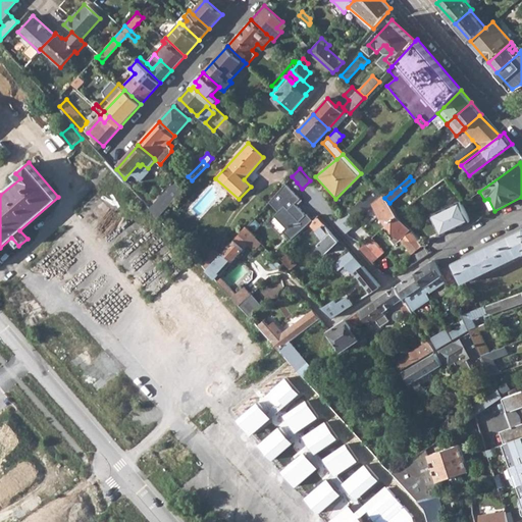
[(300,200),(284,185),(268,203),(276,212),(273,216),(285,228),(282,231),(292,241),(312,221),(295,204),(300,200)]
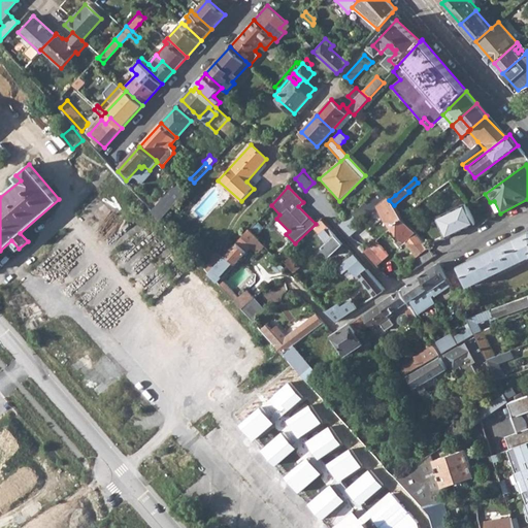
[(381,190),(367,201),(372,208),(375,207),(388,229),(403,218),(394,205),(389,200),(386,196),(381,190)]
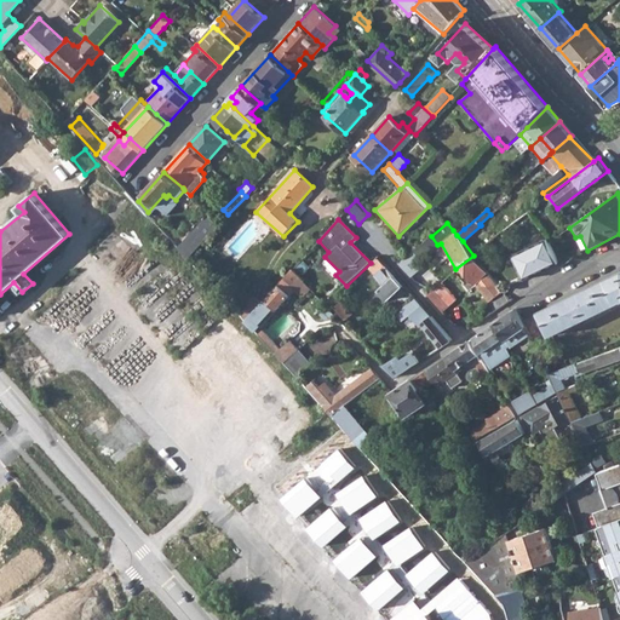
[(460,224),(453,230),(457,235),(464,229),(460,224)]
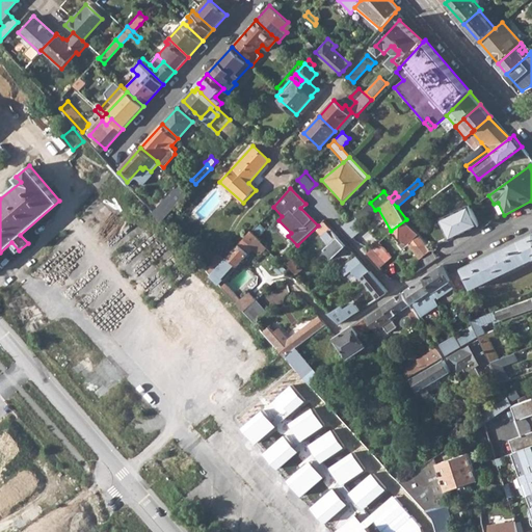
[(370,203),(355,214),(362,221),(375,210),(370,203)]
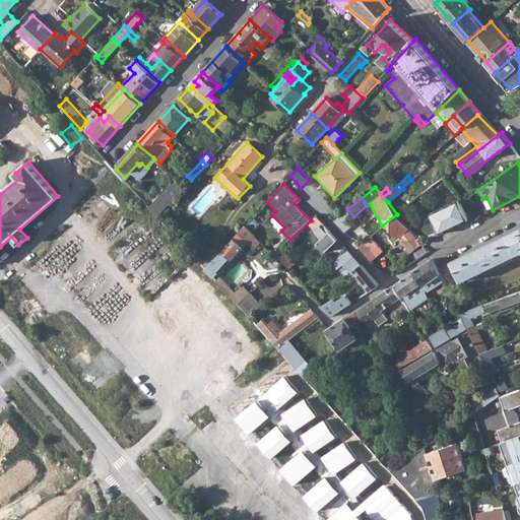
[(428,218),(438,235),(468,220),(459,200),(428,218)]
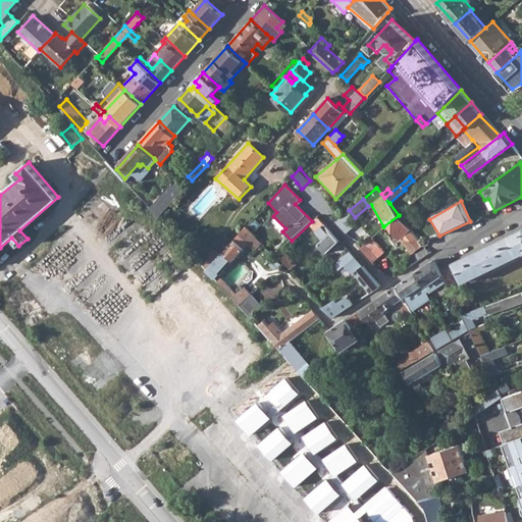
[(359,222),(355,217),(349,210),(336,221),(347,232),(359,222)]
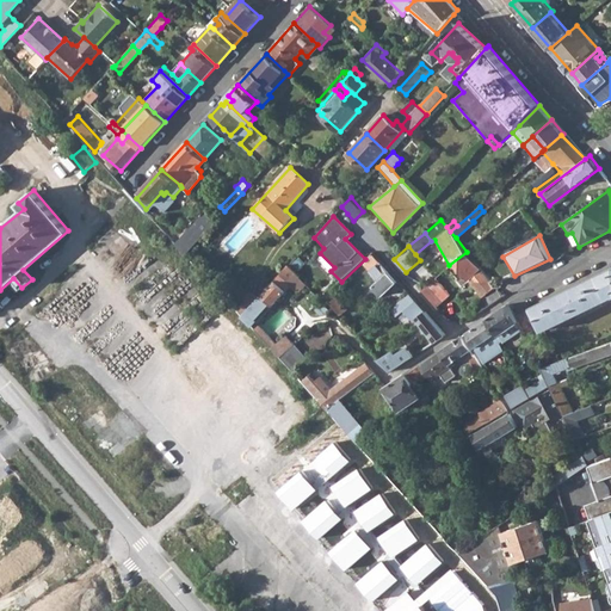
[(369,288),(378,298),(399,282),(372,252),(365,259),(360,264),(375,282),(369,288)]
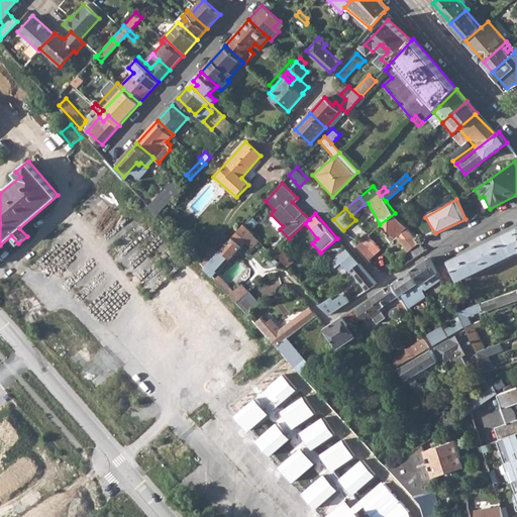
[(395,213),(380,224),(391,240),(396,238),(409,251),(420,242),(395,213)]
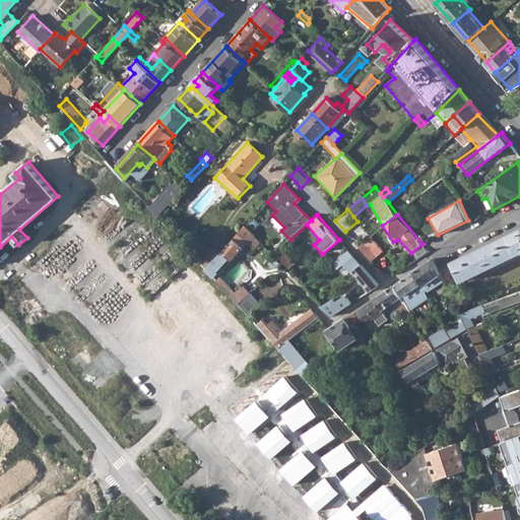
[(253,218),(247,225),(252,232),(259,225),(253,218)]
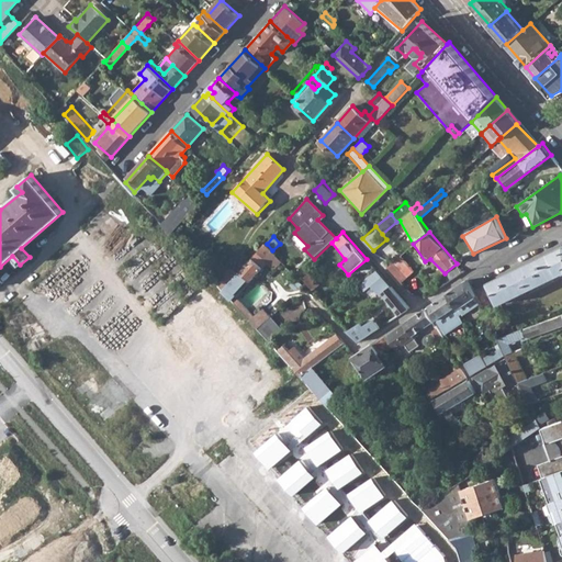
[(229,285),(238,294),(276,254),(272,250),(267,244),(229,285)]
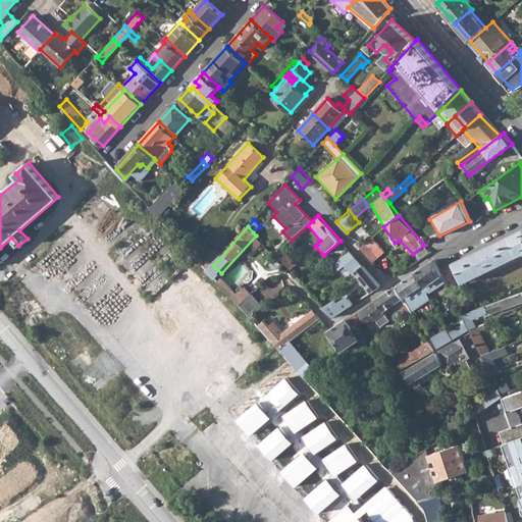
[(521,229),(448,265),(458,285),(521,256),(521,229)]
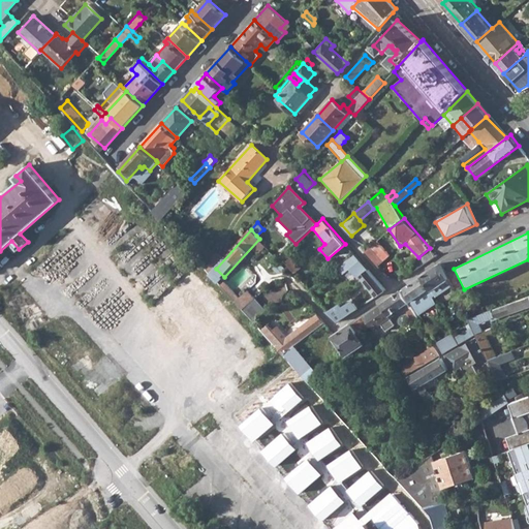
[(390,255),(377,240),(365,251),(377,266),(390,255)]
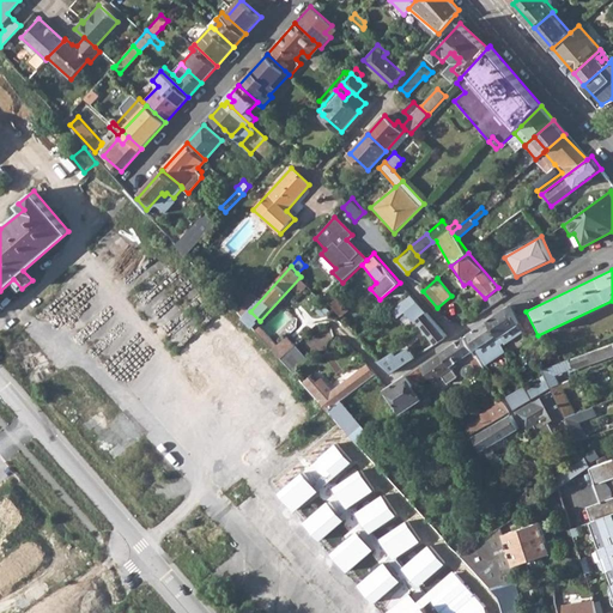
[(507,297),(498,287),(485,298),(491,307),(507,297)]
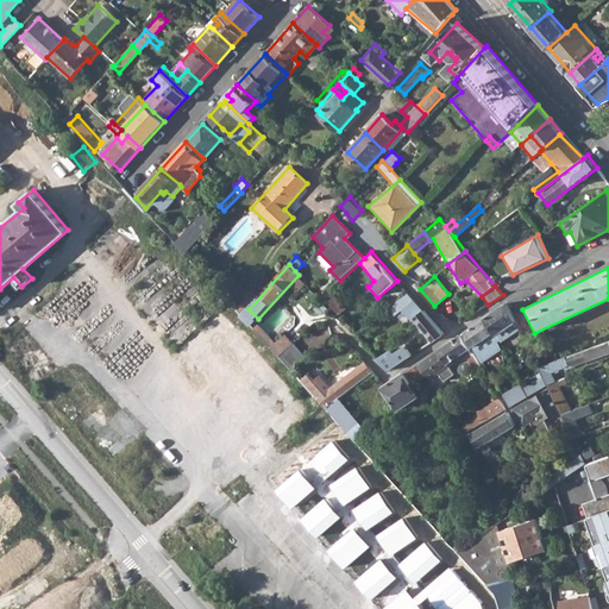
[(414,301),(407,294),(387,309),(394,316),(414,301)]
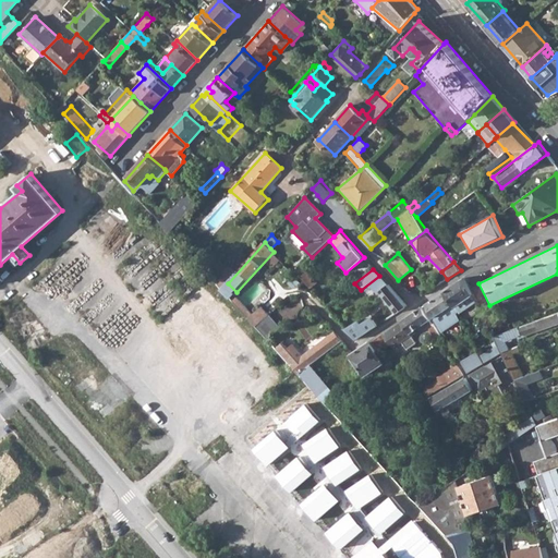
[(317,282),(307,271),(302,278),(312,288),(317,282)]
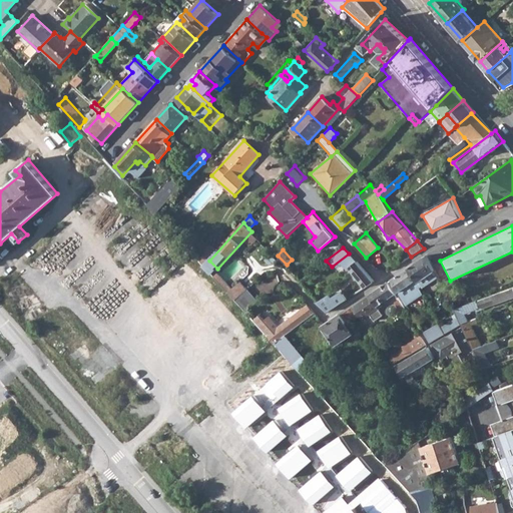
[(336,264),(363,290),(374,282),(350,253),(336,264)]
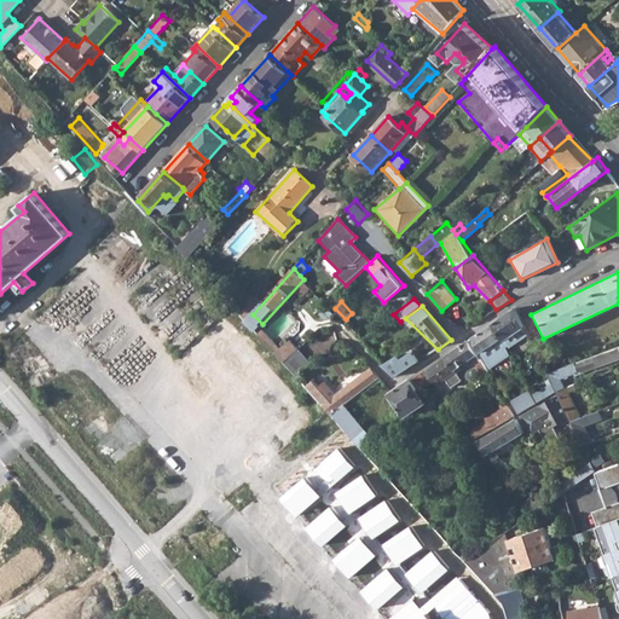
[(503,336),(505,339),(525,327),(516,308),(495,323),(503,336)]
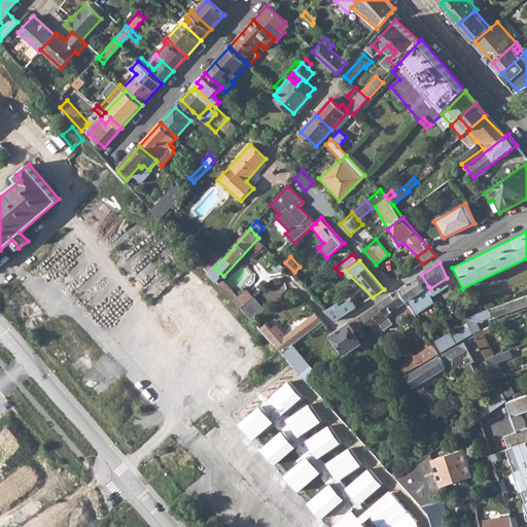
[(399,289),(416,315),(434,303),(430,296),(431,293),(430,288),(428,286),(421,275),(399,289)]
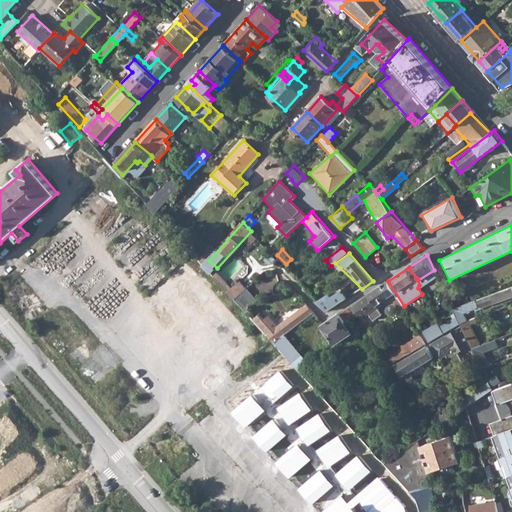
[(437,276),(434,270),(418,280),(419,285),(421,288),(437,276)]
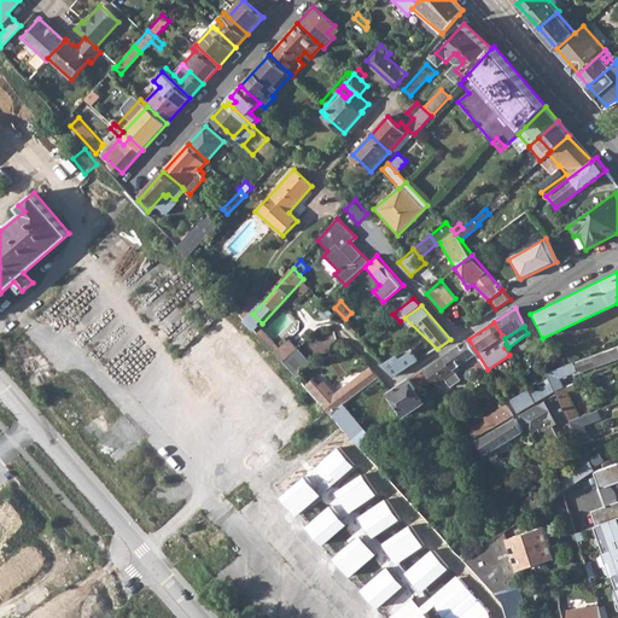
[(278,344),(263,330),(258,333),(273,349),(278,344)]
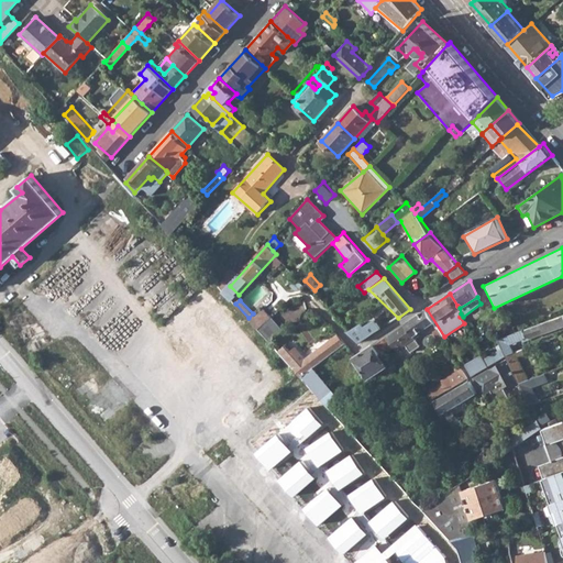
[(252,321),(260,330),(273,318),(265,309),(252,321)]
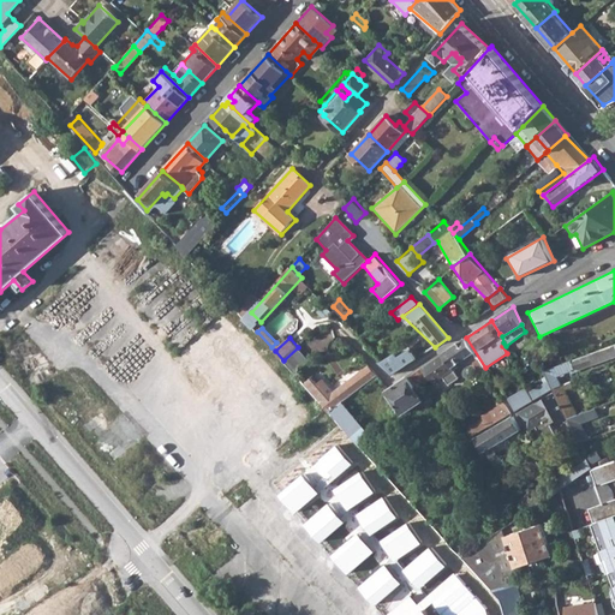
[(466,338),(423,366),(431,377),(441,378),(448,387),(459,380),(452,369),(475,352),(466,338)]
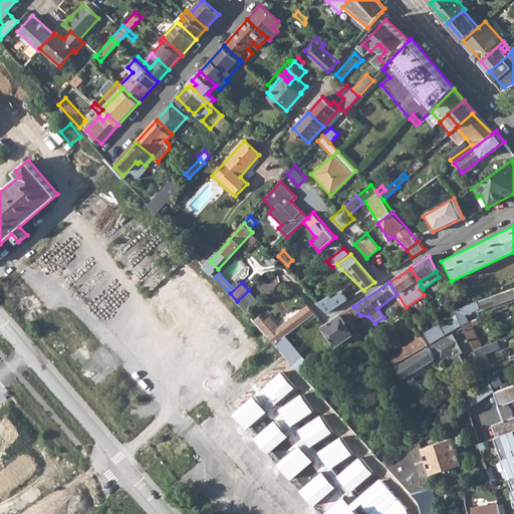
[(458,315),(463,324),(470,322),(466,314),(481,309),(488,308),(513,297),(513,287),(456,310),(458,315)]
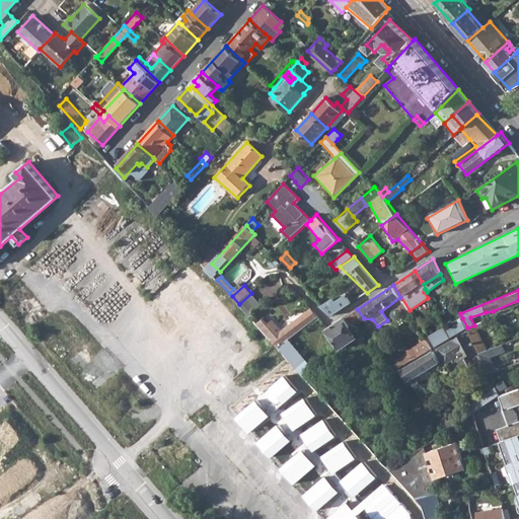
[(239,304),(250,315),(263,304),(251,293),(239,304)]
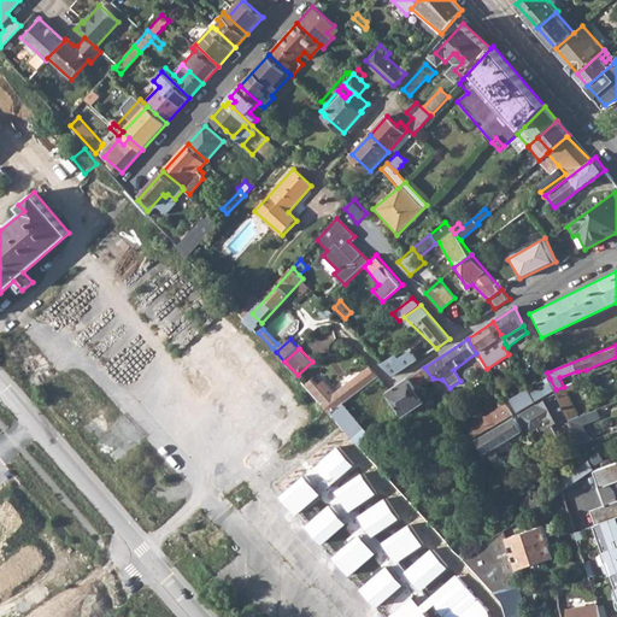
[(378,365),(389,378),(417,360),(409,351),(397,358),(393,356),(378,365)]
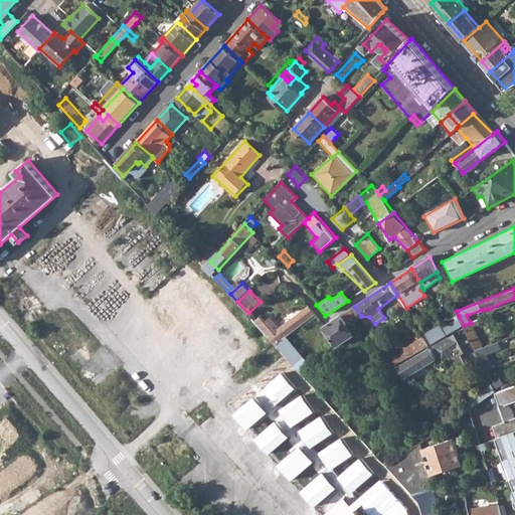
[(405,308),(400,300),(395,302),(396,304),(401,311),(405,308)]
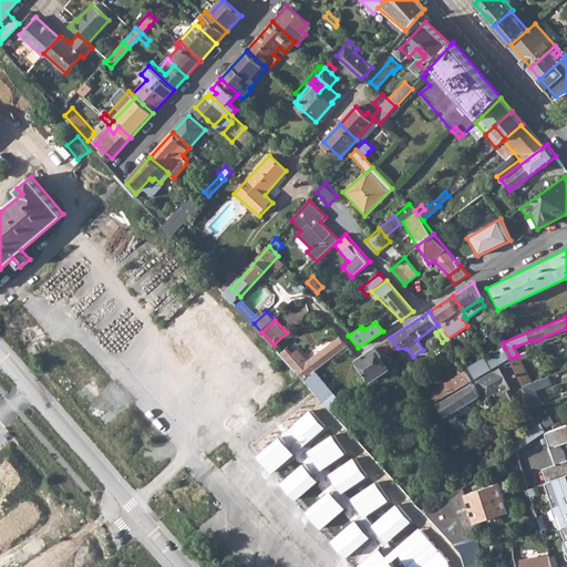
[(381,358),(398,348),(390,338),(360,359),(352,363),(367,385),(389,370),(381,358)]
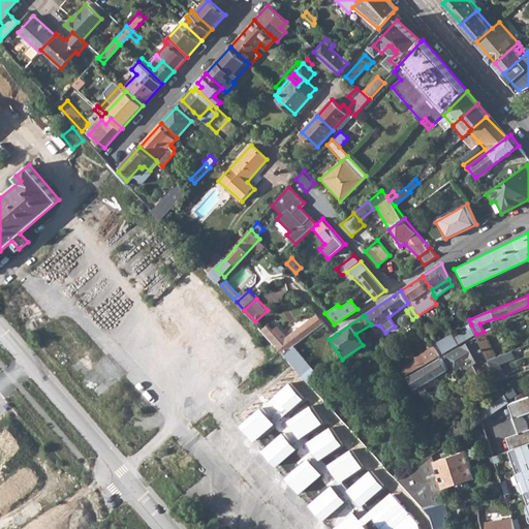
[(262,331),(284,353),(296,345),(325,324),(319,316),(288,336),(279,325),(274,330),(270,324),(262,331)]
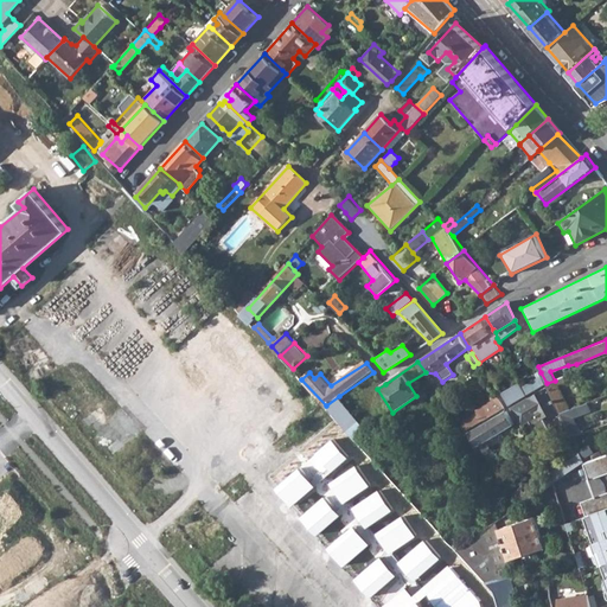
[(519,383),(526,396),(547,383),(541,372),(519,383)]
